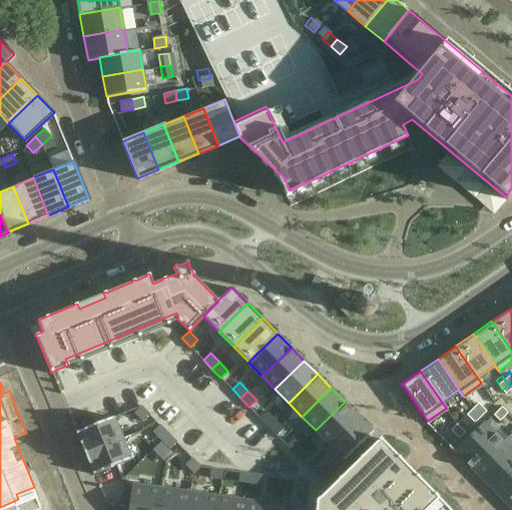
[(477,401),(471,407),(479,415),(485,410),(477,401)]
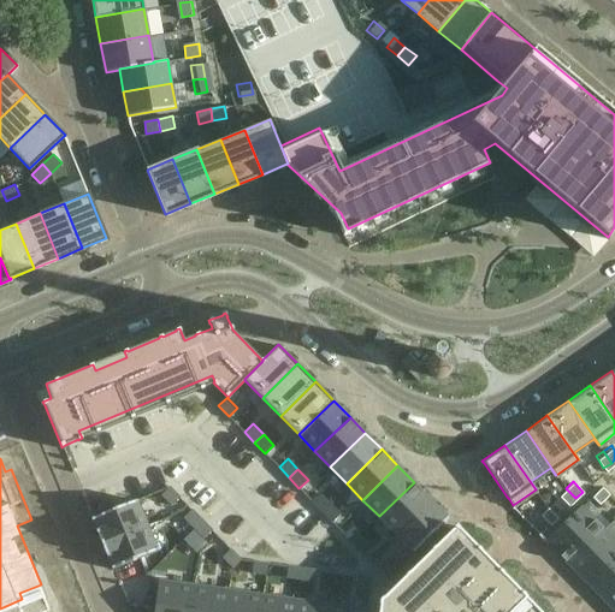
[(414,482),(379,516),(395,533),(430,499),(414,482)]
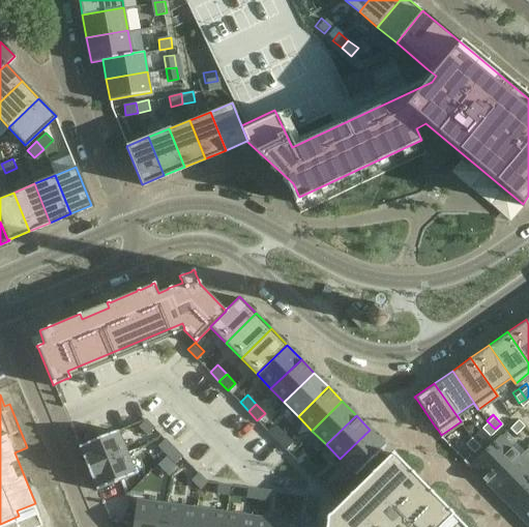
[(145,417),(138,425),(147,434),(154,427),(145,417)]
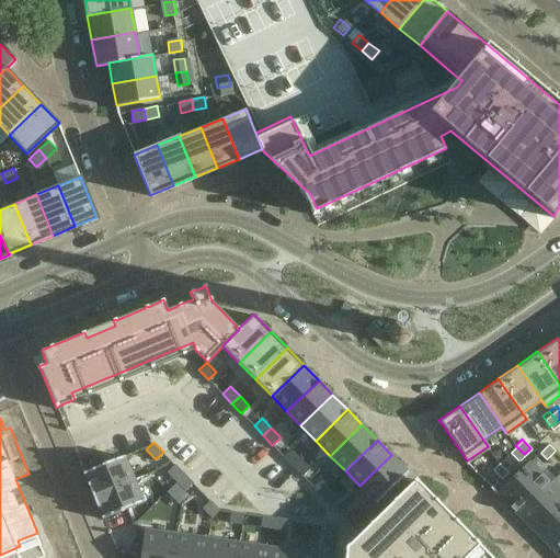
[(548,443),(539,452),(546,458),(555,450),(548,443)]
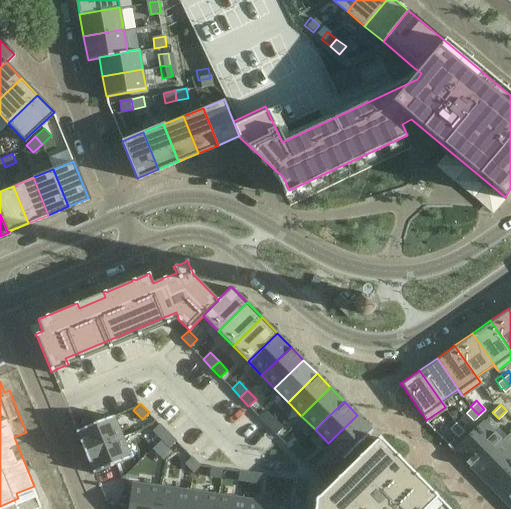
[(470,406),(464,411),(473,420),(478,414),(470,406)]
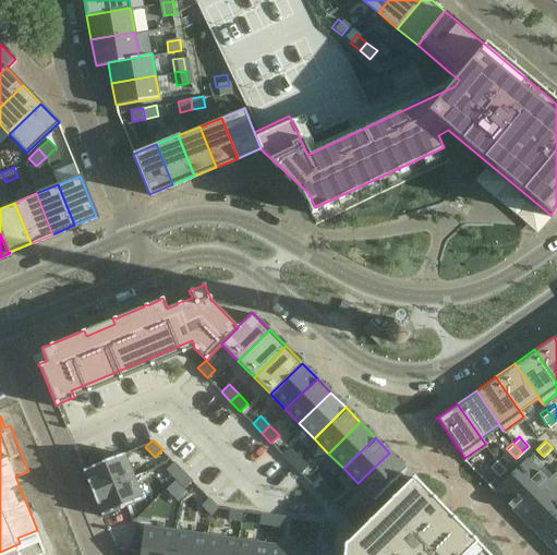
[(290,446),(281,454),(291,462),(299,455),(290,446)]
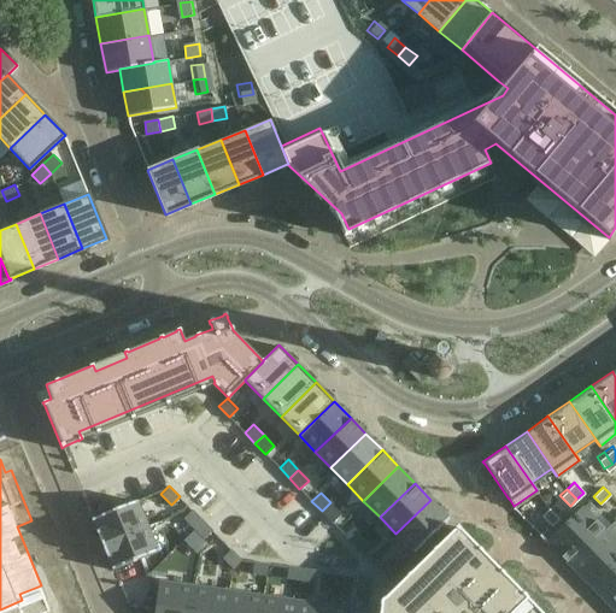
[(136,499),(91,518),(101,542),(147,524),(136,499)]
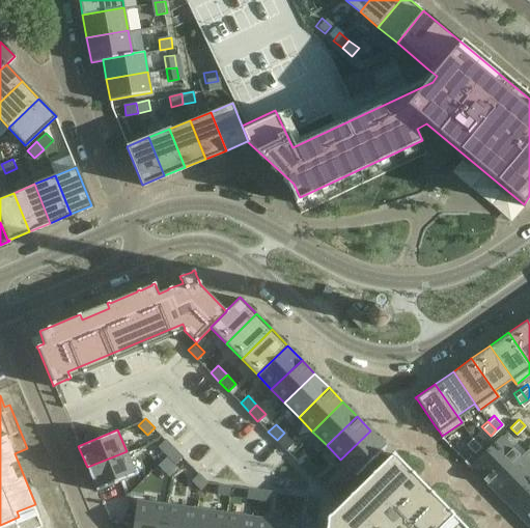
[(370,431),(340,460),(356,475),(386,446),(370,431)]
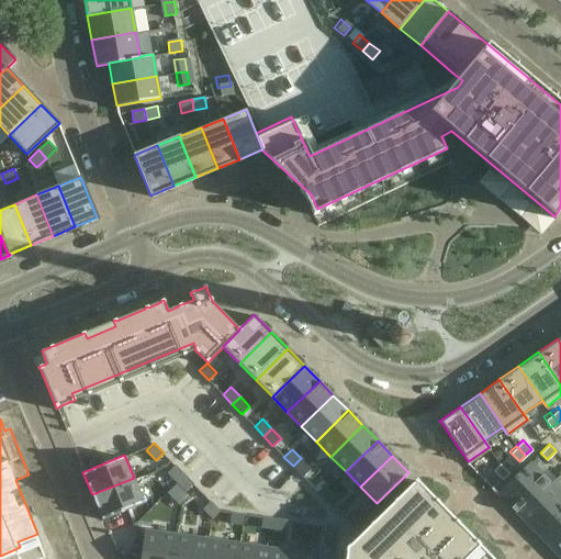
[(301,458),(293,466),(302,476),(310,468),(301,458)]
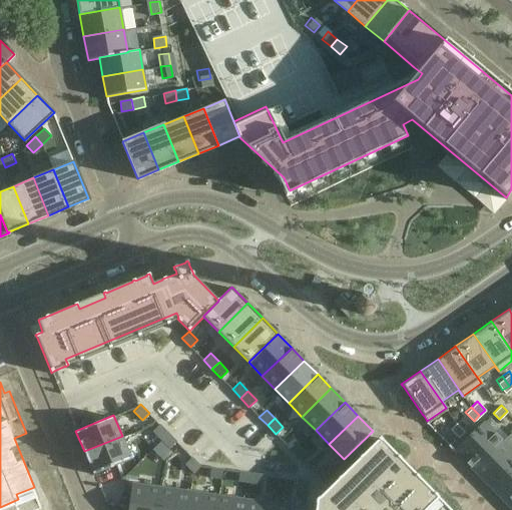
[(483,420),(454,449),(473,469),(502,440),(483,420)]
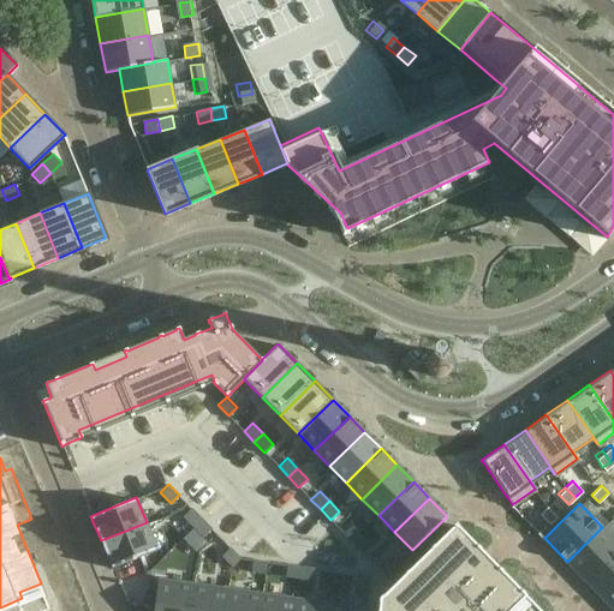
[(191,507),(183,515),(192,526),(201,517),(191,507)]
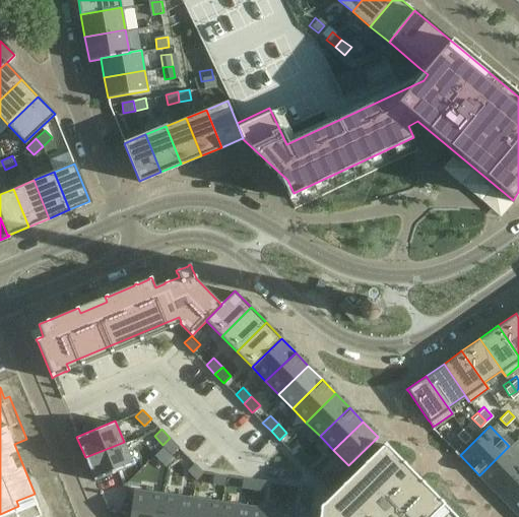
[(452,437),(446,443),(455,451),(461,446),(452,437)]
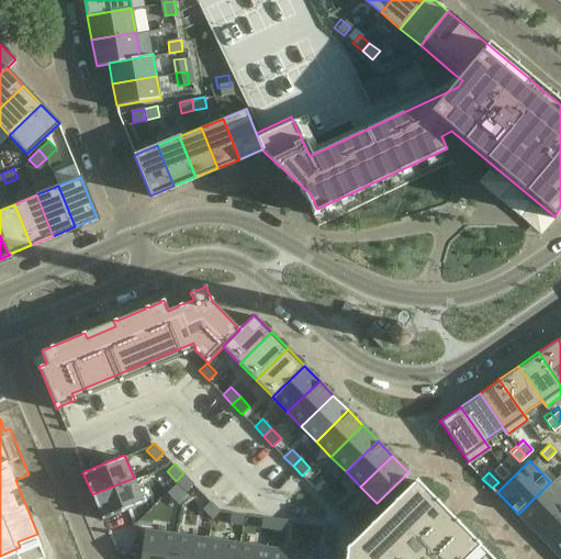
[(183,473),(176,481),(184,490),(193,482),(183,473)]
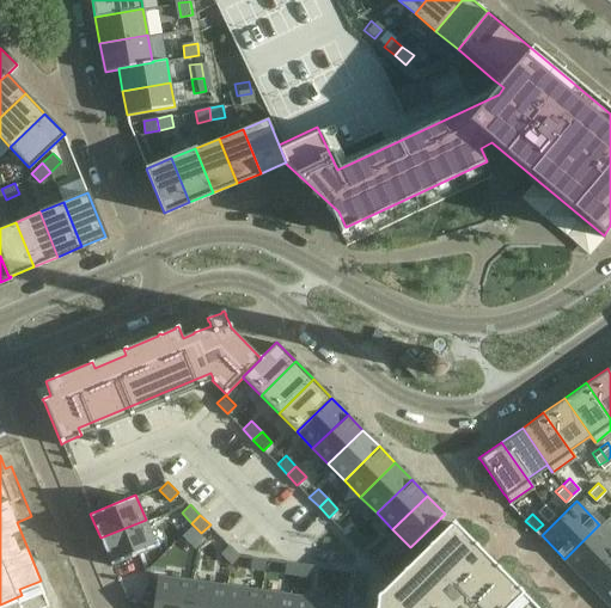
[(146,520),(101,538),(111,563),(156,545),(146,520)]
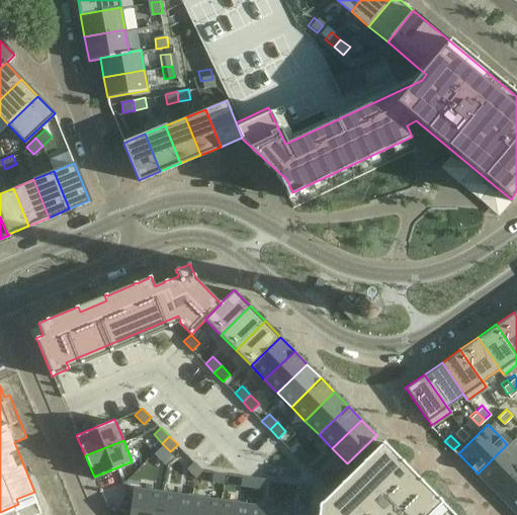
[(296,441),(288,448),(297,457),(305,450),(296,441)]
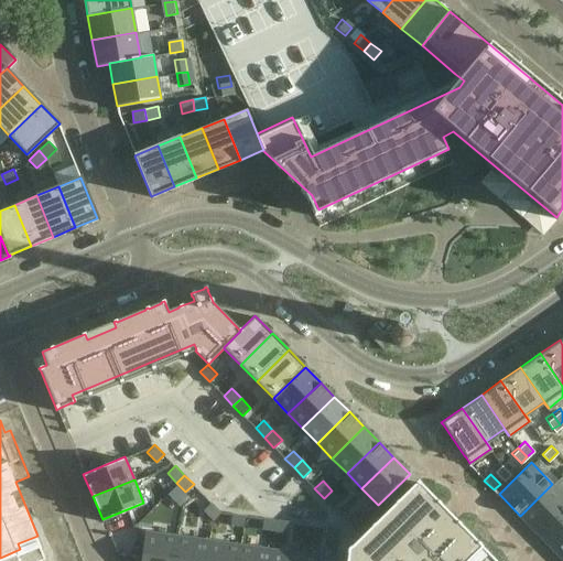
[(347,550),(345,560),(495,560),(418,482),(347,550)]
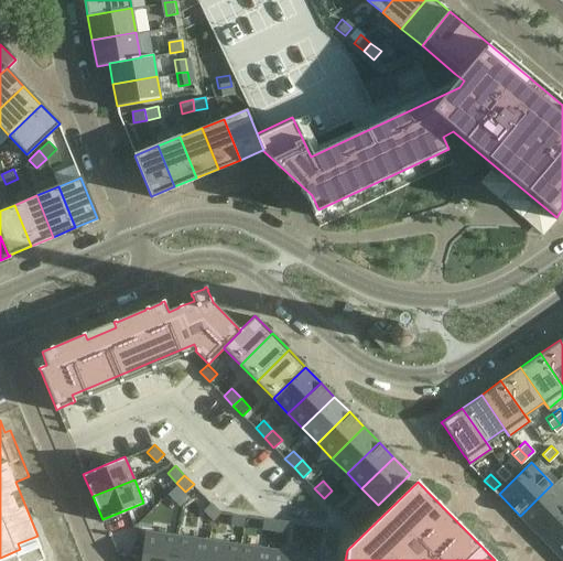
[(562,494),(552,484),(520,516),(537,533),(540,537),(562,514),(562,494)]
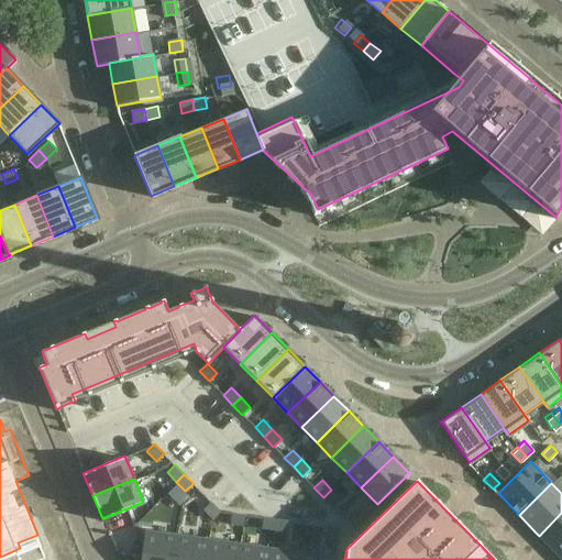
[(331,490),(323,497),(332,506),(340,498),(331,490)]
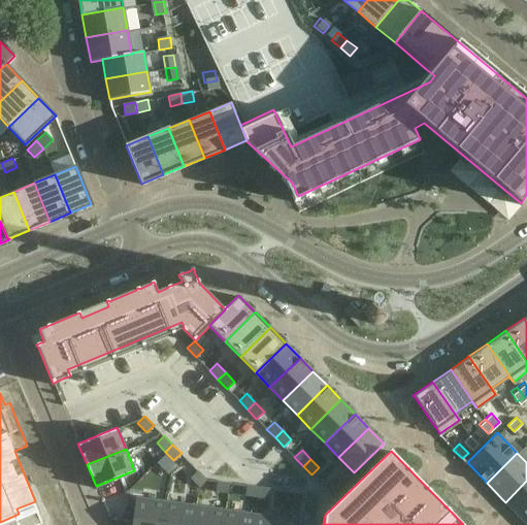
[(197,469),(190,477),(198,486),(206,479),(197,469)]
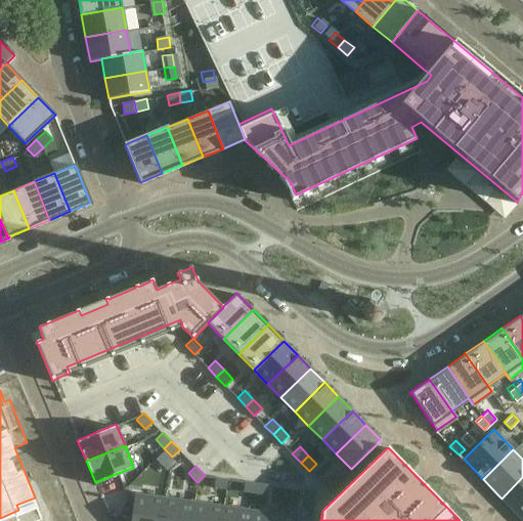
[(328,475),(319,482),(329,491),(336,484),(328,475)]
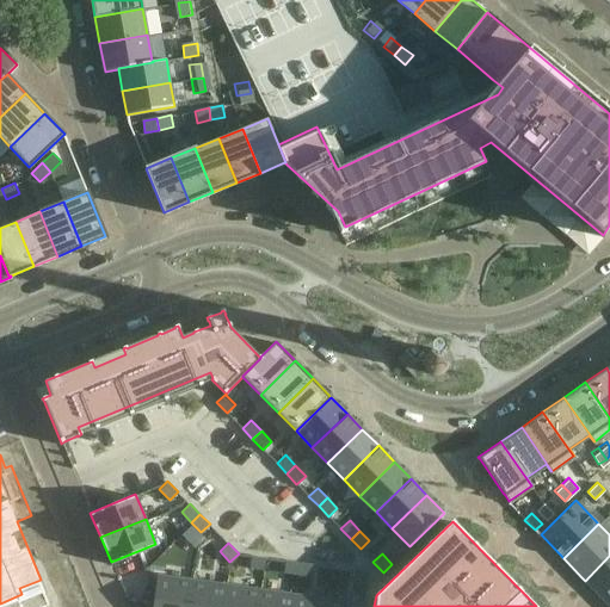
[(251,555),(250,567),(263,569),(265,557),(251,555)]
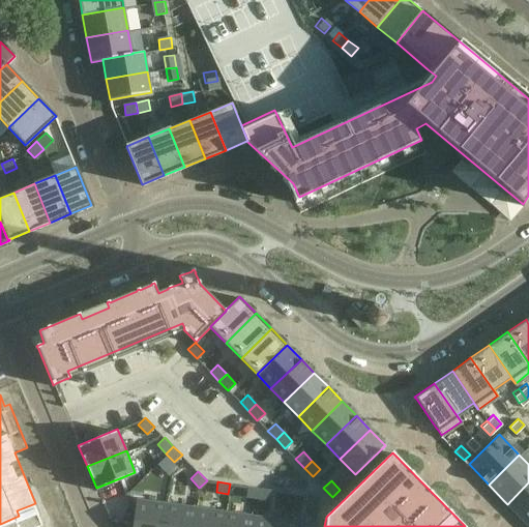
[(528,482),(507,504),(527,524),(528,521),(528,482)]
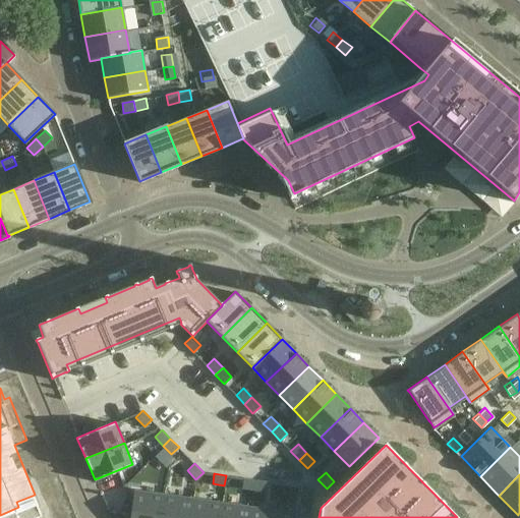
[(243,477),(241,487),(253,490),(254,479),(243,477)]
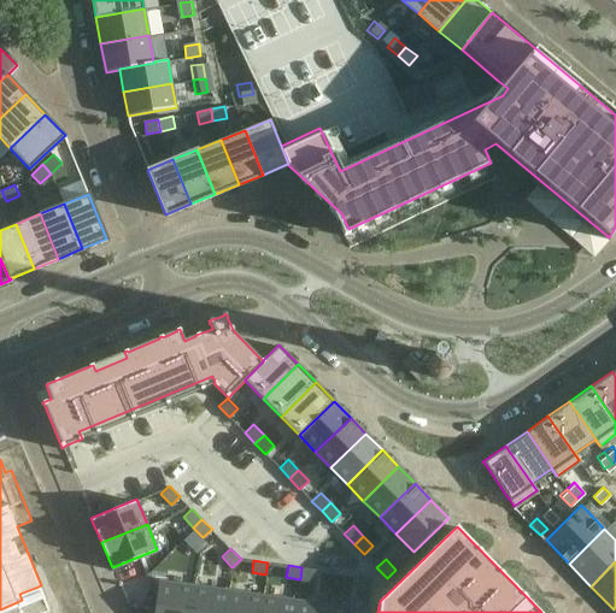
[(301,567),(300,579),(315,582),(316,569),(301,567)]
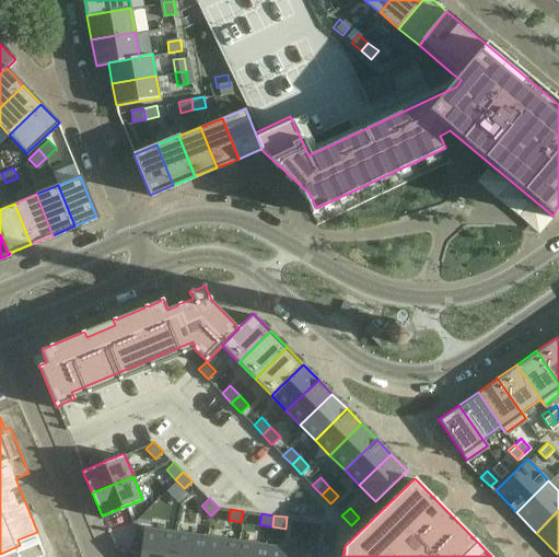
[(324,522),(323,533),(336,535),(337,524),(324,522)]
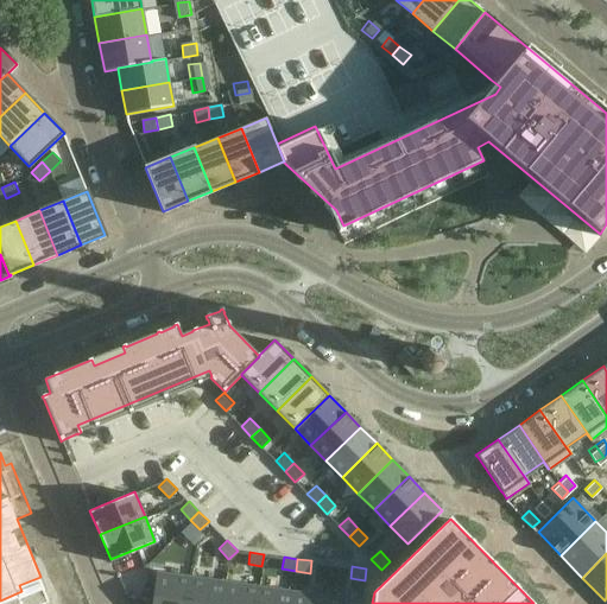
[(156,571),(151,603),(187,603),(191,576),(156,571)]
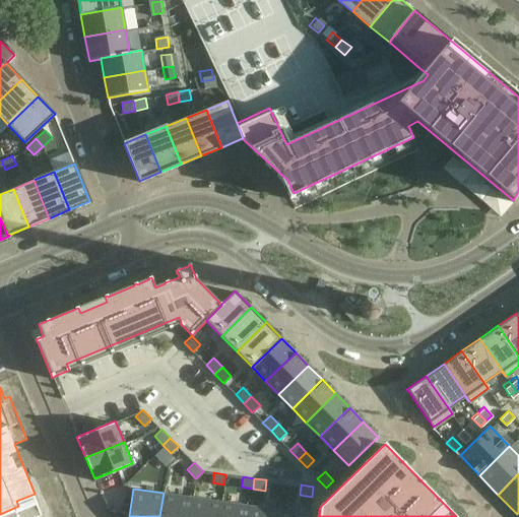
[(164,493),(159,516),(189,516),(192,497),(164,493)]
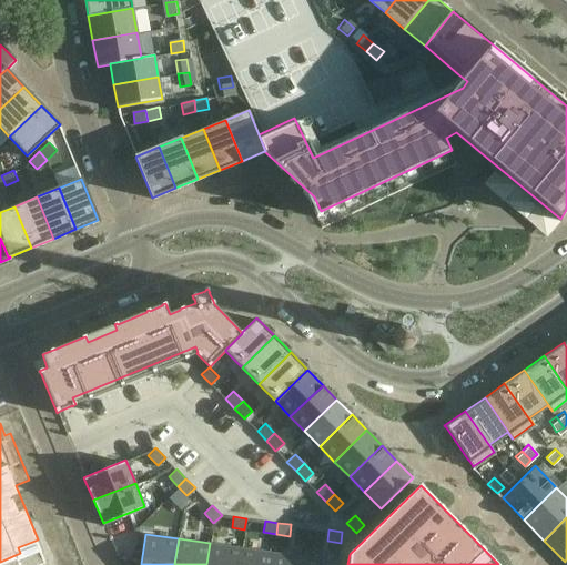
[(210,543),(206,564),(239,564),(242,547),(210,543)]
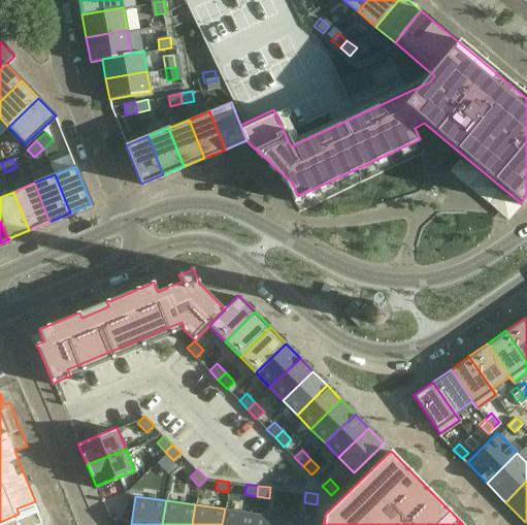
[(225,509),(222,524),(252,524),(254,513),(225,509)]
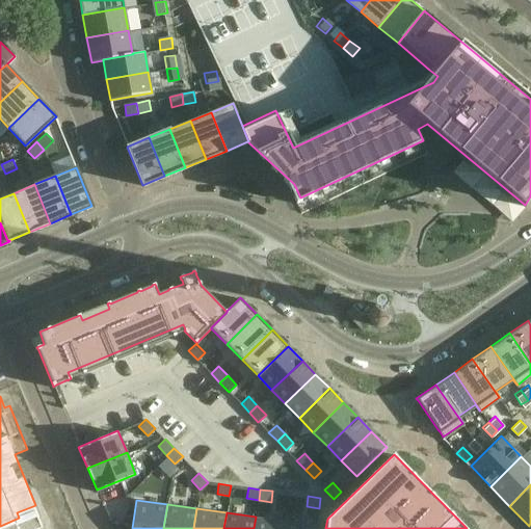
[(256,517),(254,528),(284,528),(286,521),(256,517)]
